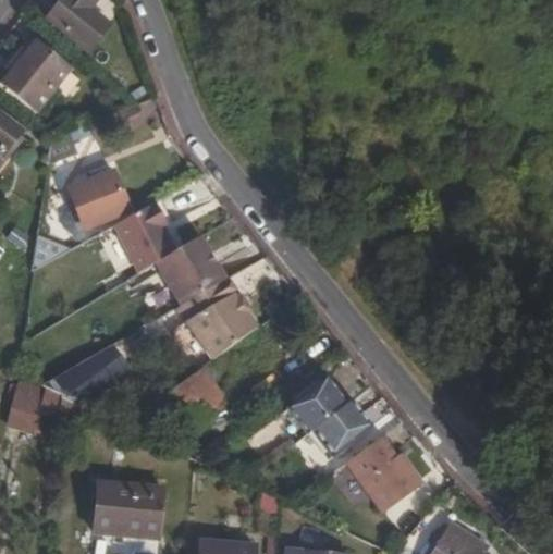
[(85,5),(88,0),(59,0),(45,17),(83,49),(105,22),(85,5)]
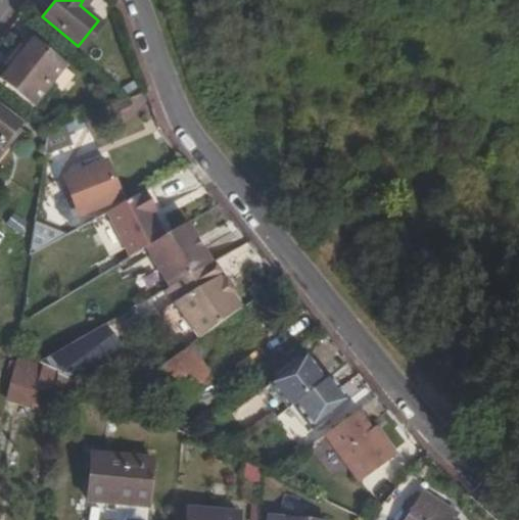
[(49,81),(62,65),(21,31),(0,55),(0,76),(22,95),(41,75),(49,81)]
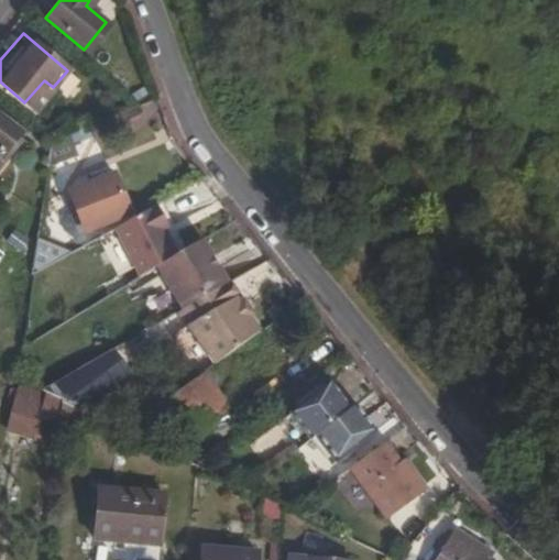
[(51,132),(50,136),(45,165),(75,153),(66,127),(51,132)]
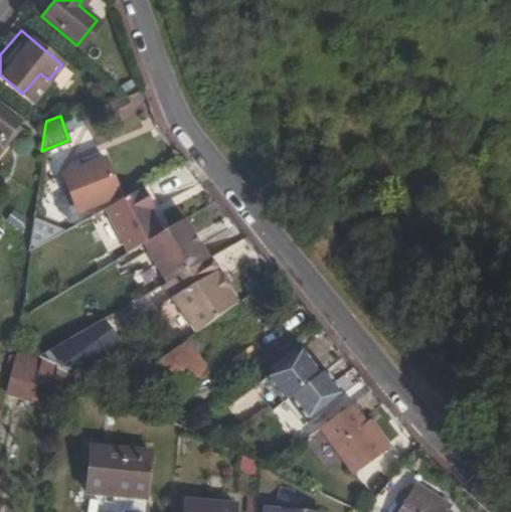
[(77,208),(118,192),(105,158),(63,173),(77,208)]
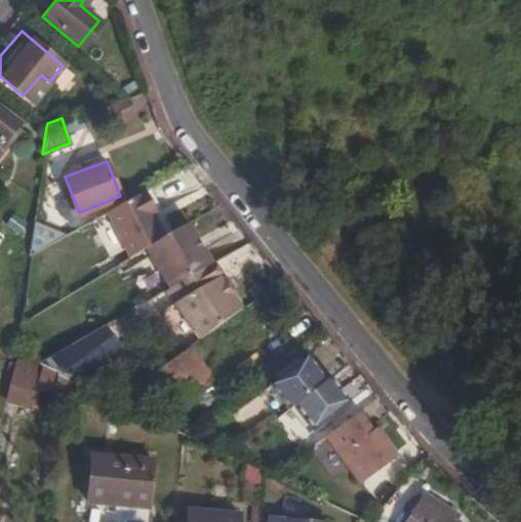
[(137,193),(104,210),(126,255),(143,247),(160,238),(137,193)]
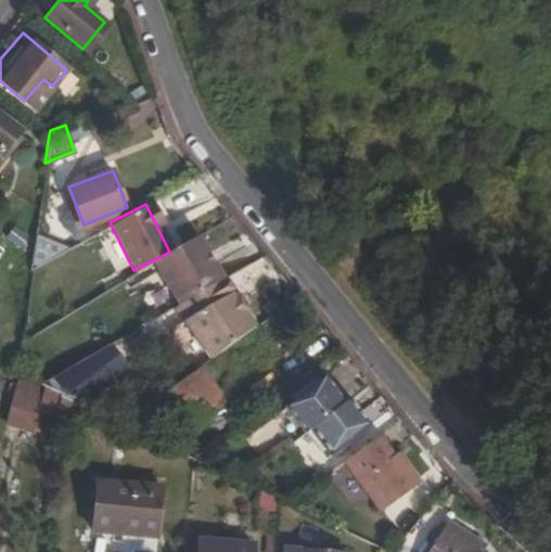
[(169,252),(151,261),(174,302),(218,277),(196,236),(169,252)]
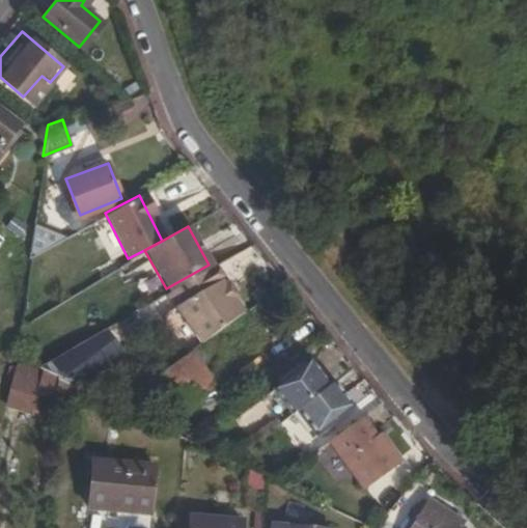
[(209,265),(166,288),(198,340),(240,311),(212,264),(209,265)]
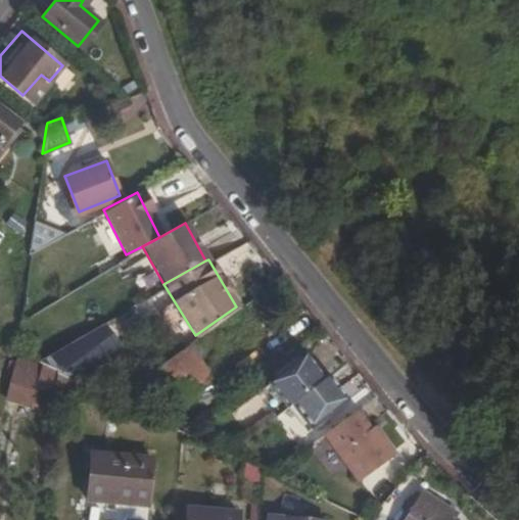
[(149,314),(124,332),(140,355),(149,367),(174,348),(149,314)]
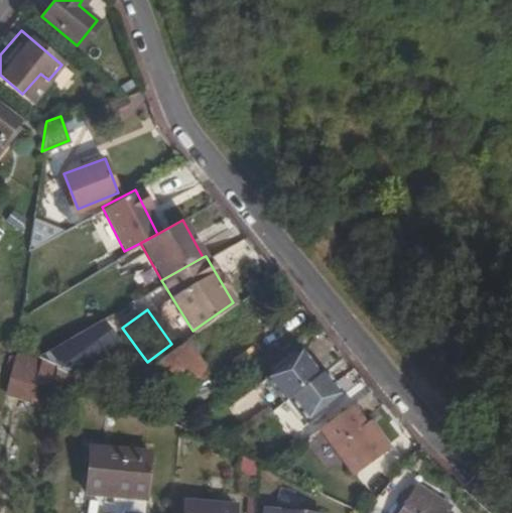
[(100,319),(75,340),(87,357),(93,364),(106,354),(118,345),(100,319)]
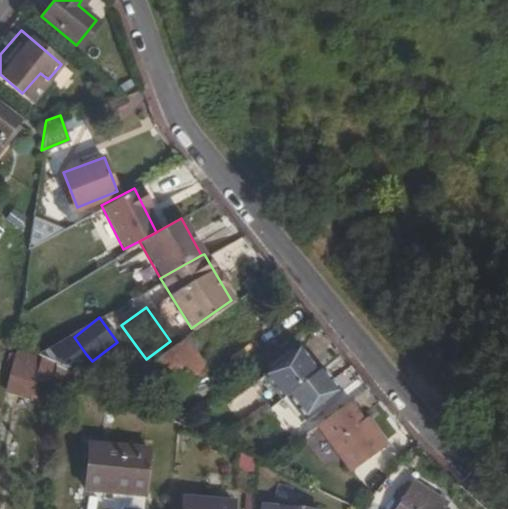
[(185,402),(214,381),(181,335),(171,343),(153,356),(185,402)]
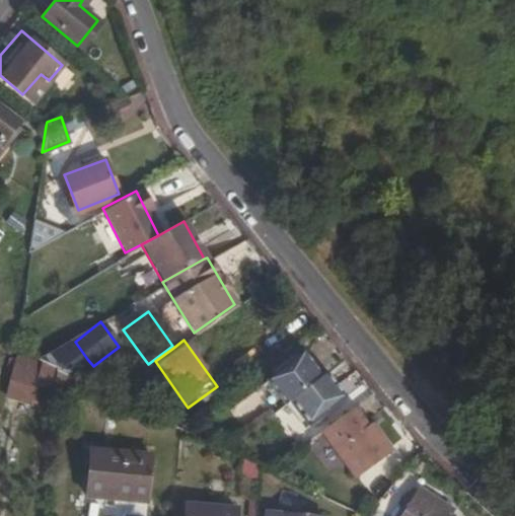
[(11,348),(4,351),(0,394),(53,408),(56,366),(37,357),(13,346),(11,348)]
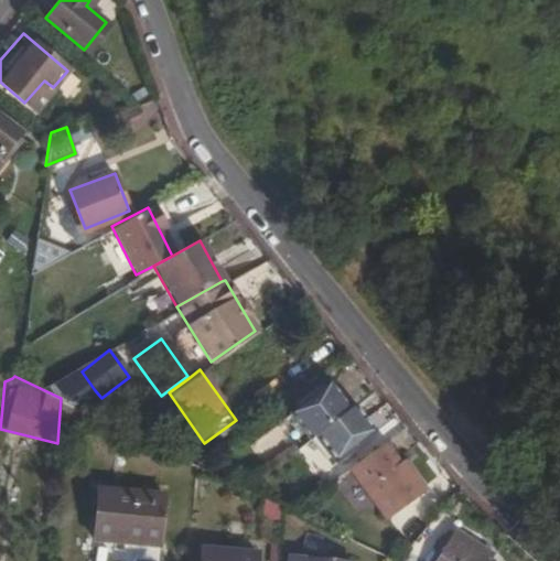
[(84,397),(90,406),(120,424),(125,427),(162,398),(169,392),(189,378),(187,376),(161,396),(151,383),(140,389),(137,386),(122,396),(116,387),(101,398),(95,390),(84,397)]
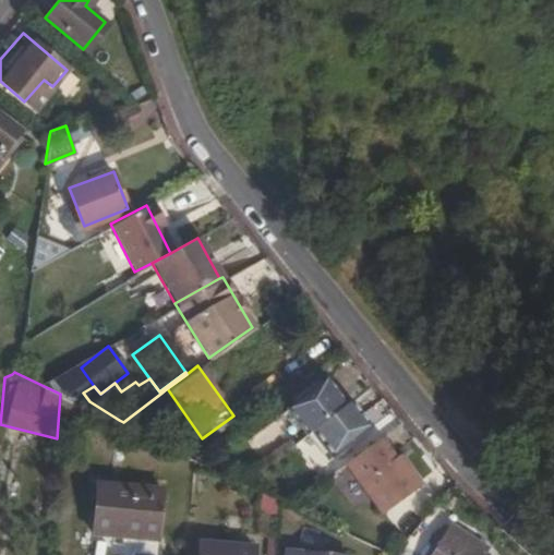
[(327,457),(370,426),(359,413),(352,418),(345,408),(325,382),(287,411),(314,447),(317,445),(327,457)]
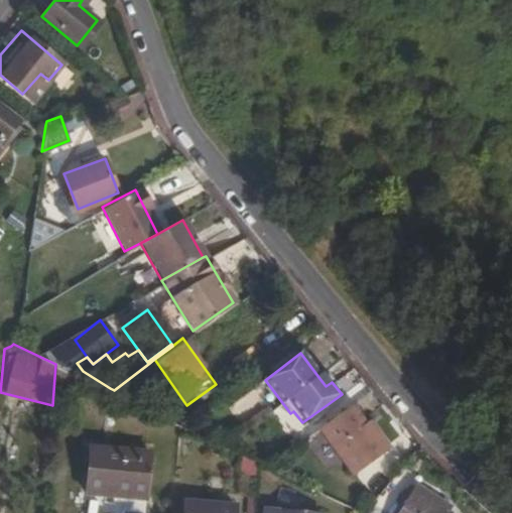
[(73,373),(55,364),(52,405),(52,406),(71,403),(73,373)]
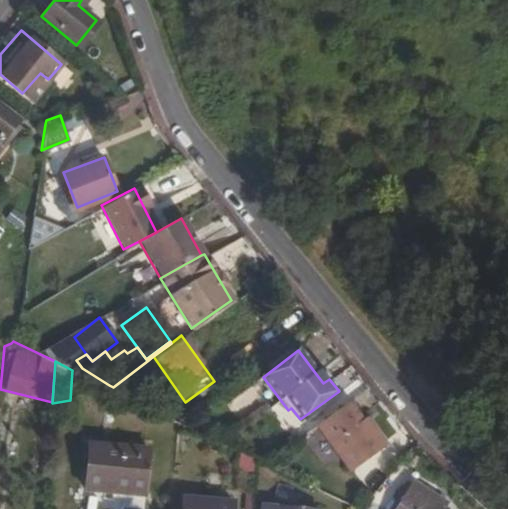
[(322,370),(316,374),(323,383),(329,379),(322,370)]
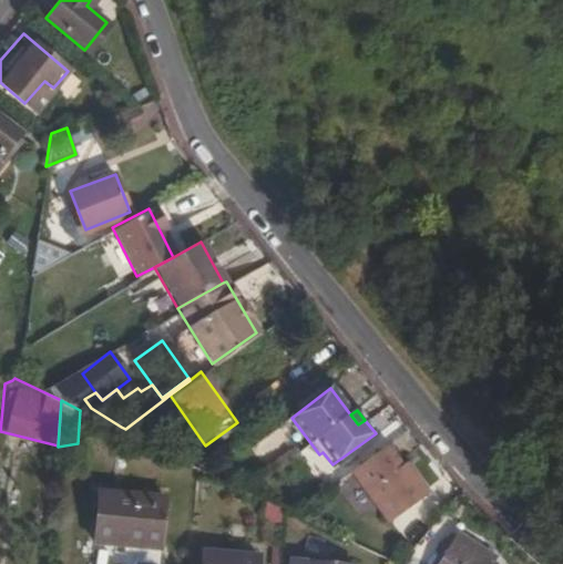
[(389,522),(430,492),(415,473),(410,477),(403,468),(387,445),(350,470),(389,522)]
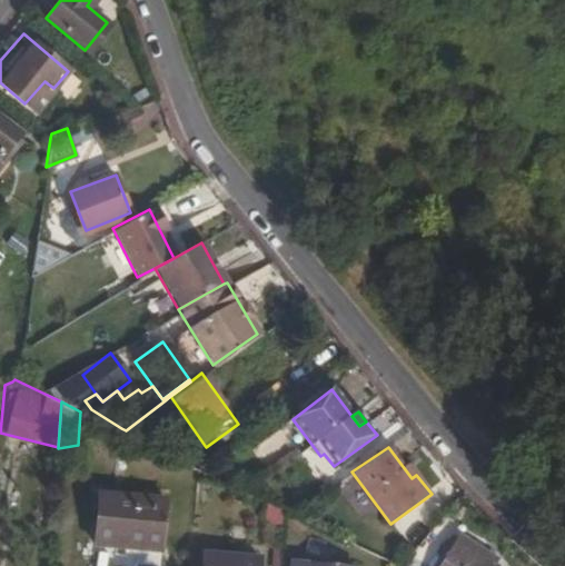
[(410,466),(405,469),(412,478),(416,475),(410,466)]
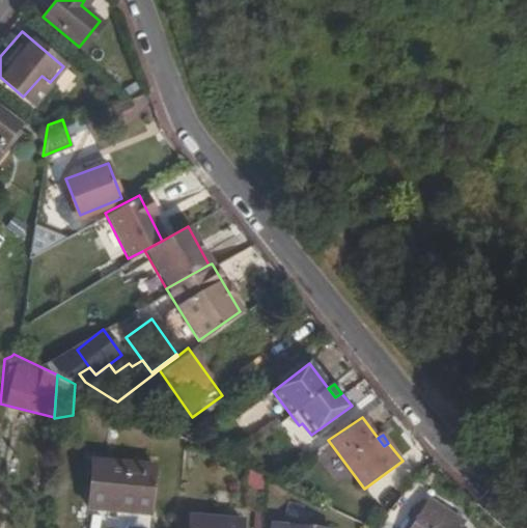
[(93,460),(89,505),(109,507),(112,462),(93,460)]
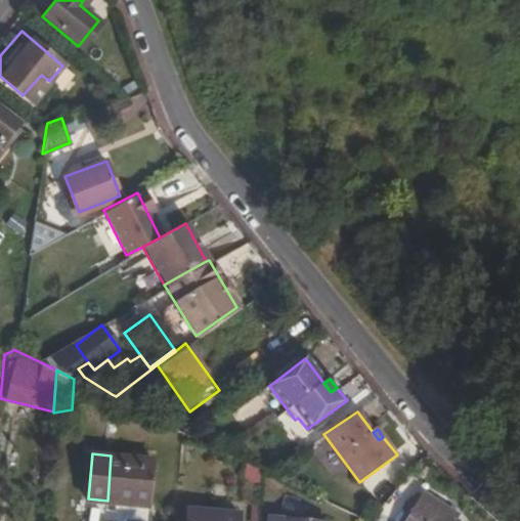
[(154,460),(111,456),(107,501),(127,503),(126,513),(149,515),(154,460)]
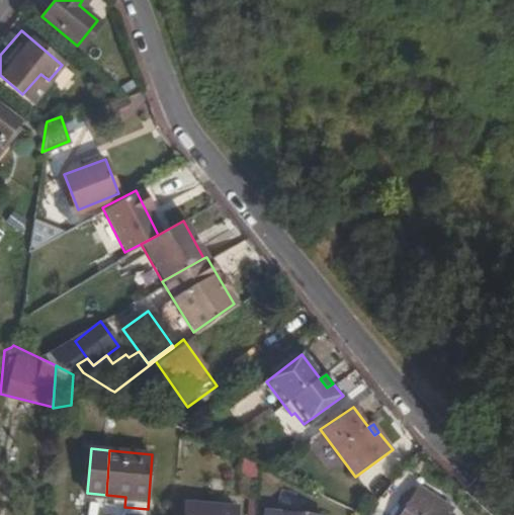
[(450,514),(452,512),(419,490),(403,514),(450,514)]
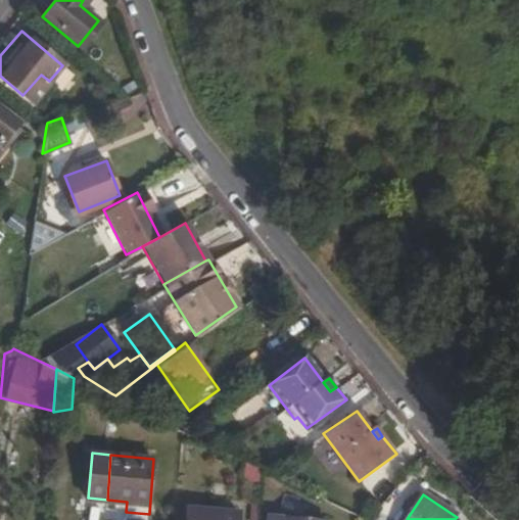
[(238,519),(239,513),(189,509),(188,519),(238,519)]
